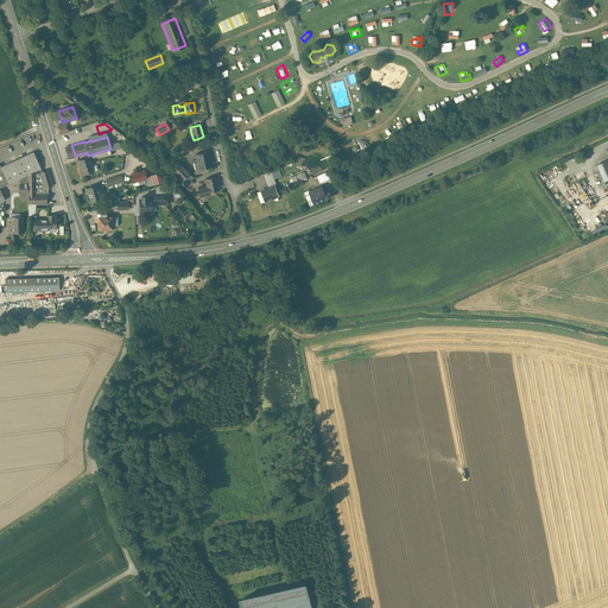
[(0,166),(8,183),(20,177),(27,175),(40,169),(40,168),(33,151),(0,166)]
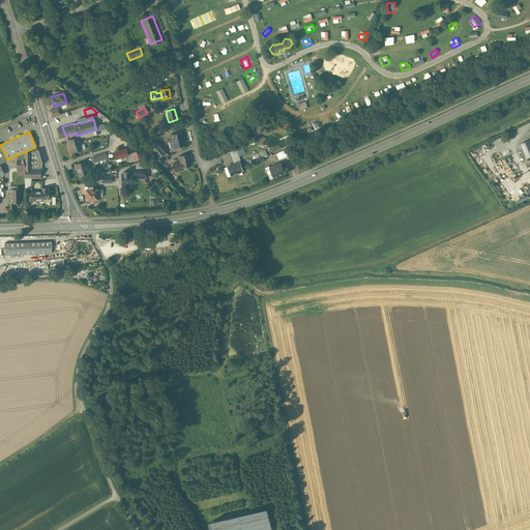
[(182,131),(171,135),(172,140),(173,147),(184,145),(182,131)]
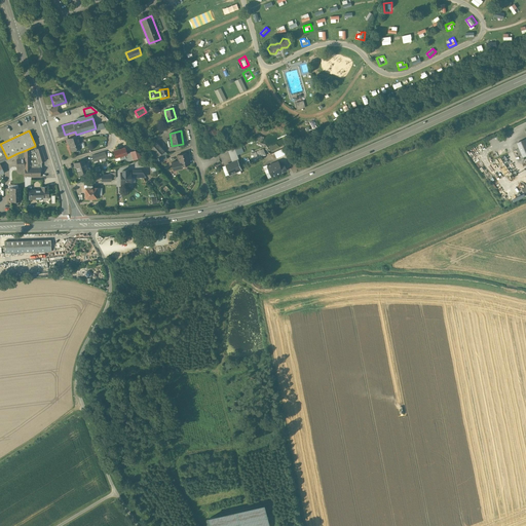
[(76,136),(67,139),(68,143),(70,143),(72,150),(80,147),(76,136)]
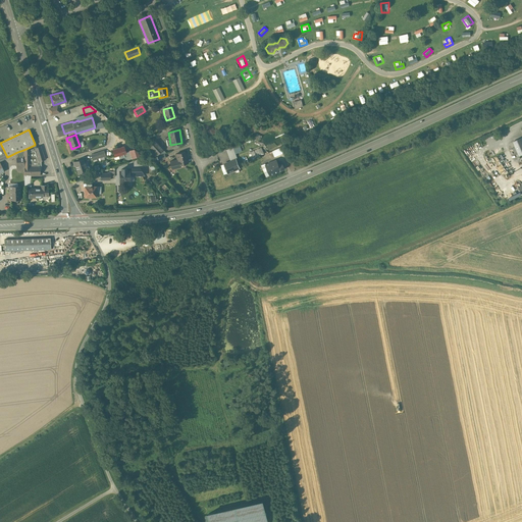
[(521,138),(513,142),(519,155),(521,153),(521,139),(521,138)]
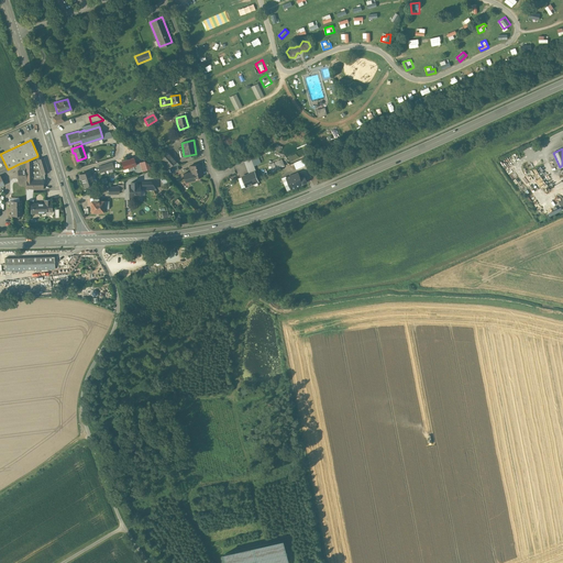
[(288,156),(290,162),(296,159),(296,161),(304,157),(300,151),(288,156)]
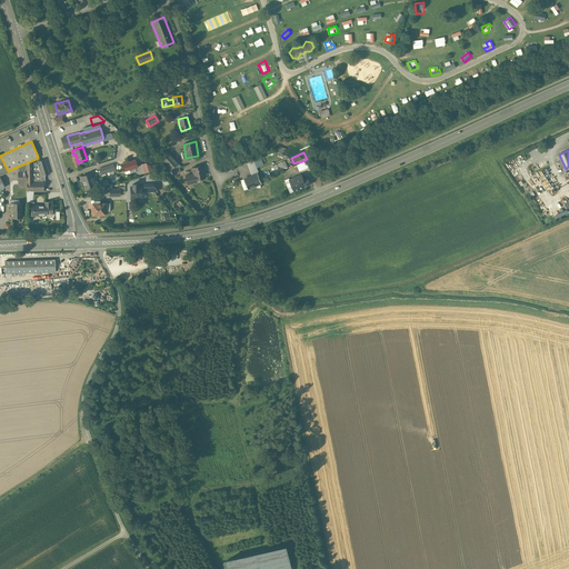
[(169,153),(161,160),(171,171),(181,167),(169,153)]
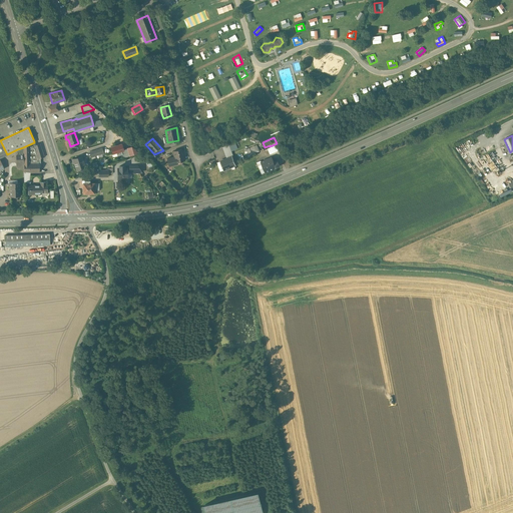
[(34,142),(23,147),(23,154),(23,162),(24,163),(34,163),(35,172),(39,172),(39,160),(38,158),(44,156),(40,143),(35,144),(34,142)]
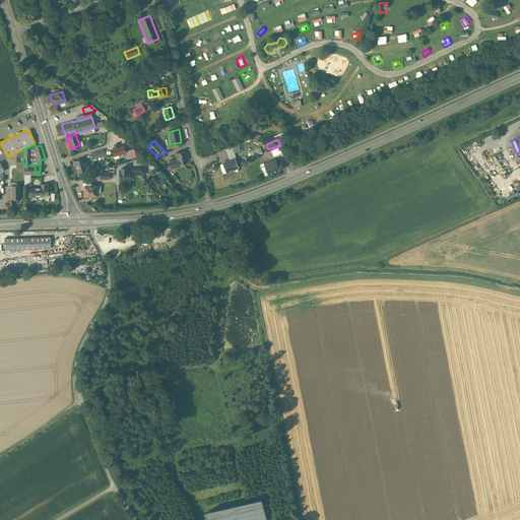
[(123,145),(112,148),(114,155),(118,154),(119,157),(124,156),(123,152),(125,151),(123,145)]
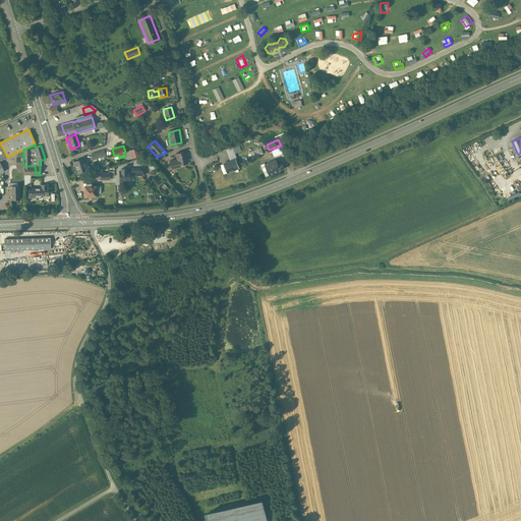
[(252,158),(264,153),(261,146),(249,152),(252,158)]
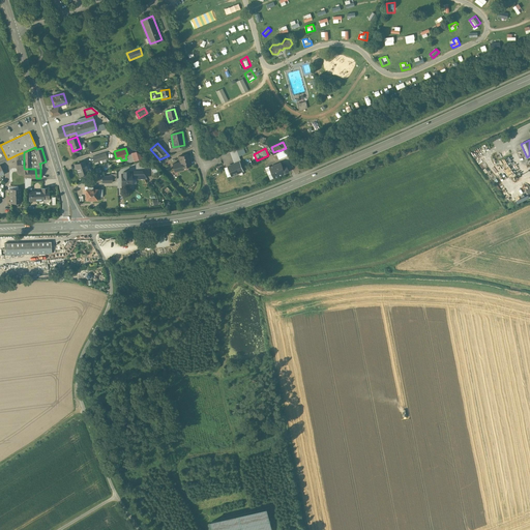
[(287,149),(277,152),(280,157),(289,154),(287,149)]
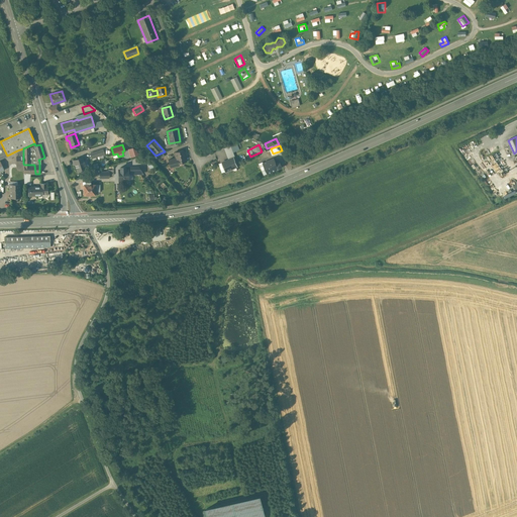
[(128,149),(124,150),(122,151),(123,156),(124,159),(130,157),(128,149)]
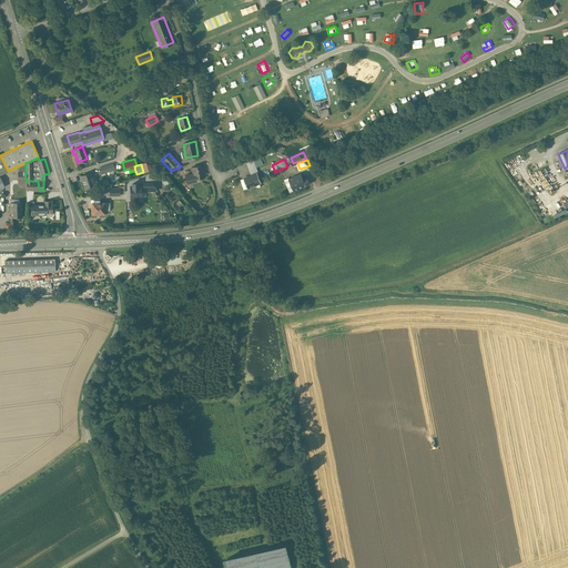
[(192,168),(193,173),(194,179),(203,178),(201,165),(192,168)]
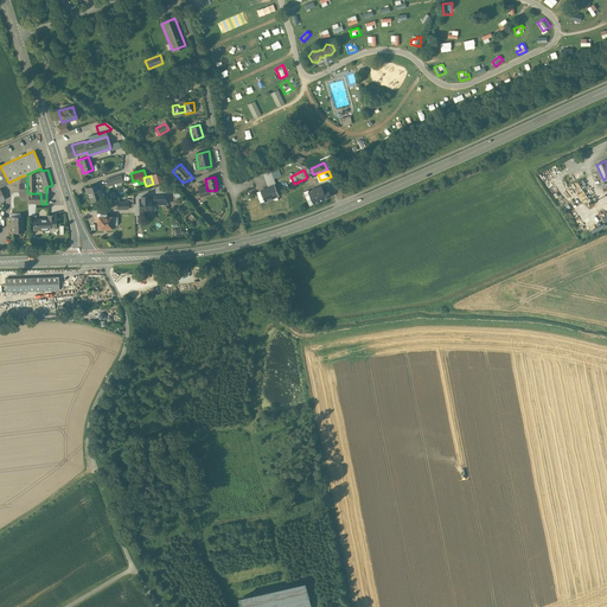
[(96,184),(84,187),(87,193),(88,193),(91,202),(101,198),(96,184)]
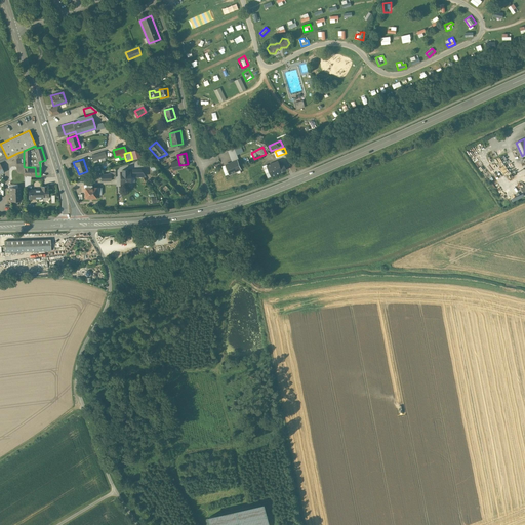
[(178,160),(170,162),(171,170),(180,168),(179,165),(178,160)]
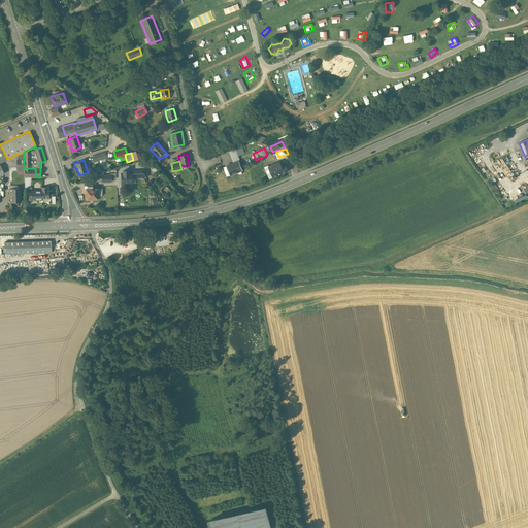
[(238,162),(225,167),(228,174),(241,170),(238,162)]
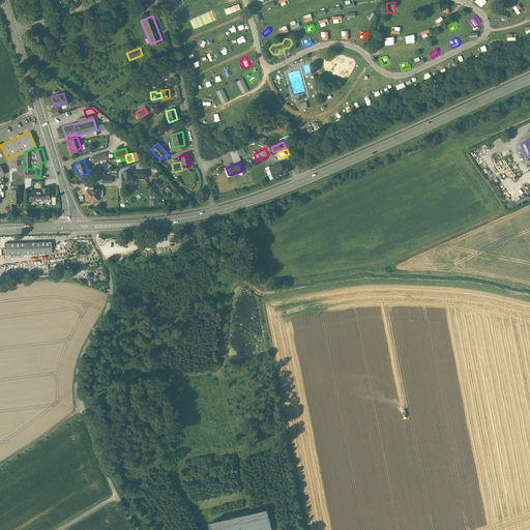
[(280,164),(269,168),(273,178),(285,174),(284,173),(283,169),(280,164)]
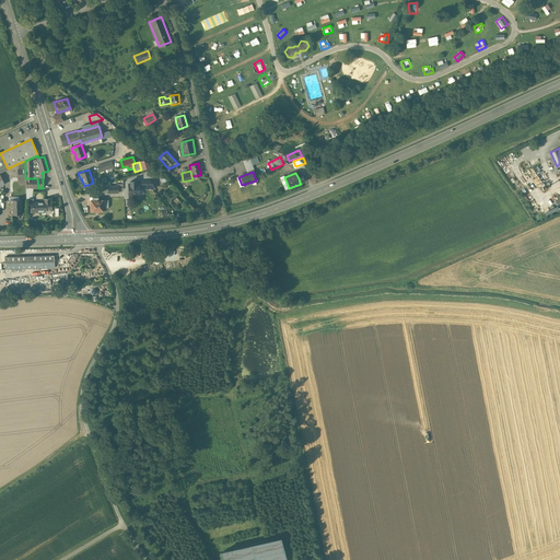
[(37,178),(26,178),(26,181),(26,188),(33,188),(35,188),(35,189),(38,189),(38,188),(37,178)]
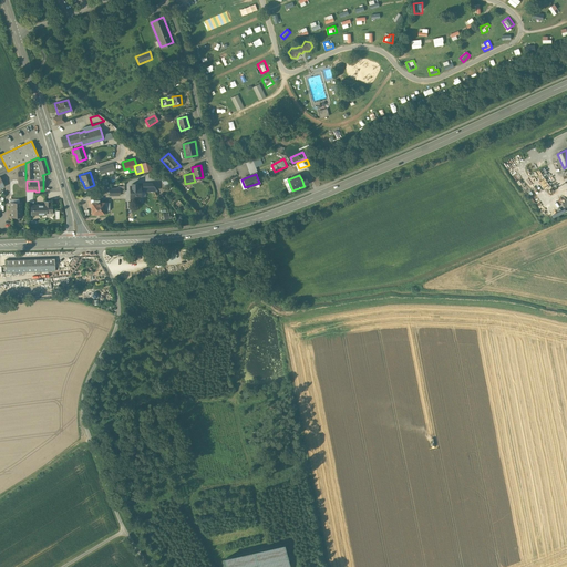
[(133,187),(130,187),(131,196),(142,195),(141,187),(137,187),(137,184),(133,184),(133,187)]
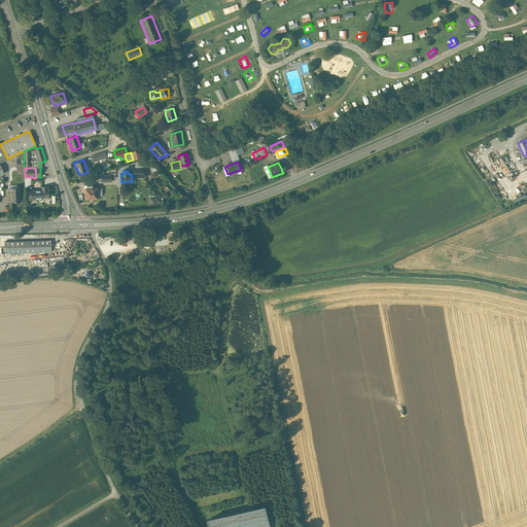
[(20,187),(8,188),(8,195),(10,195),(10,201),(21,201),(20,187)]
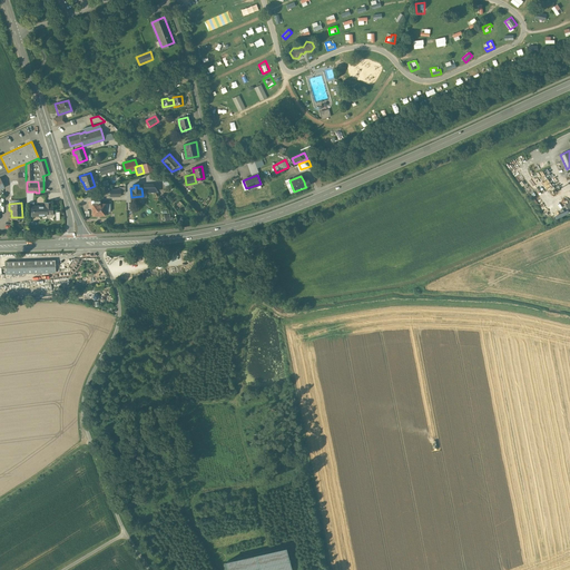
[(105,203),(92,203),(92,214),(105,214),(105,203)]
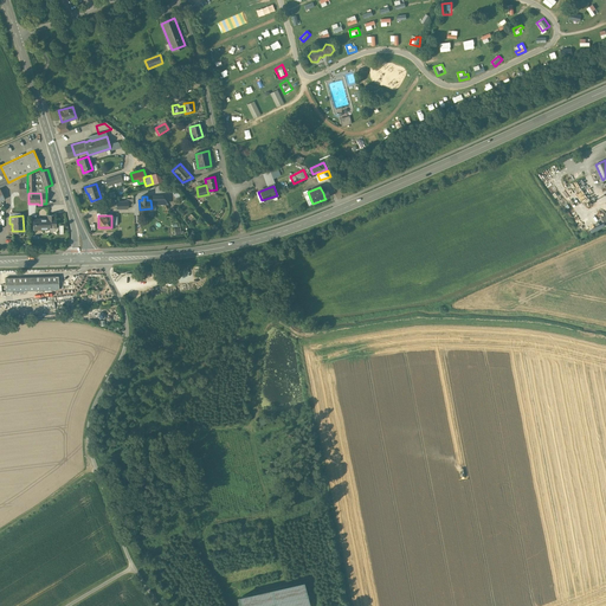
[(47,219),(34,219),(34,229),(49,229),(49,226),(47,219)]
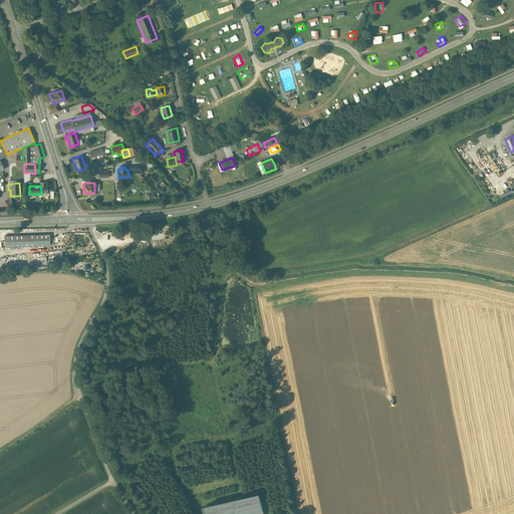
[(49,234),(4,236),(4,247),(49,245),(49,234)]
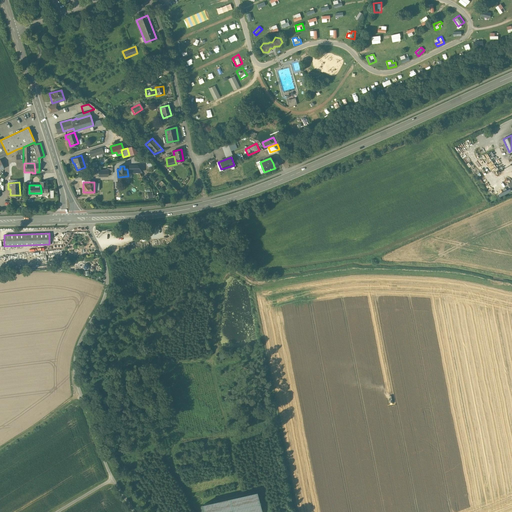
[(258,492),(204,504),(206,511),(245,511),(261,508),(258,492)]
